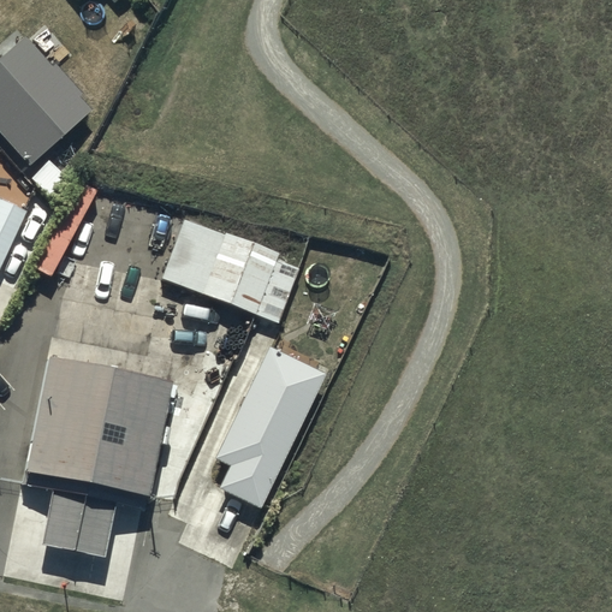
[(0,131),(30,166),(93,111),(79,96),(83,93),(59,64),(55,67),(28,36),(0,59),(0,131)]
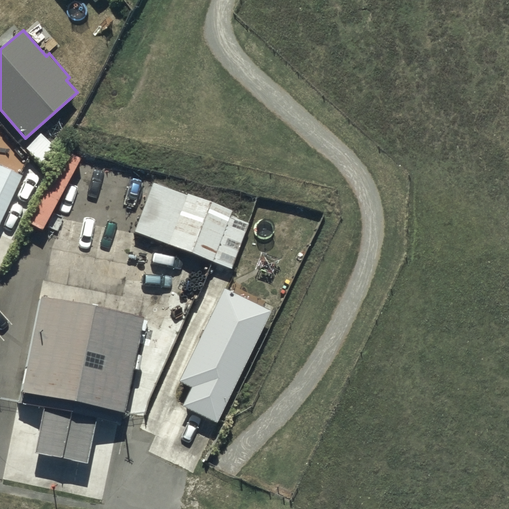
[(45,229),(80,159),(65,151),(30,222),(45,229)]
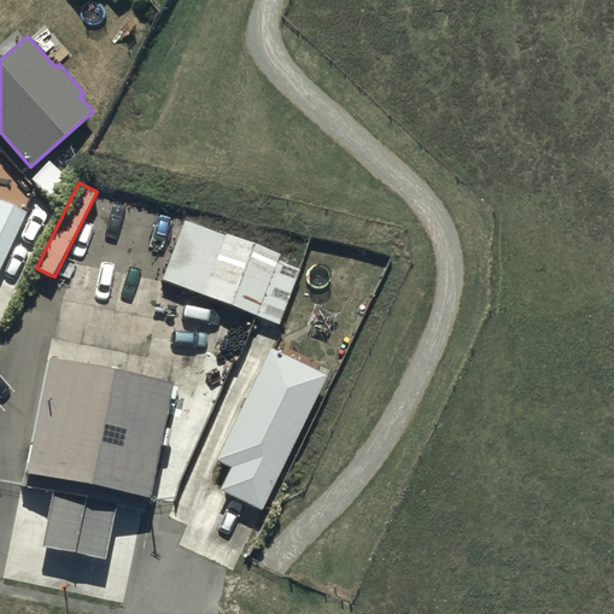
[(0,268),(27,211),(0,199),(0,268)]
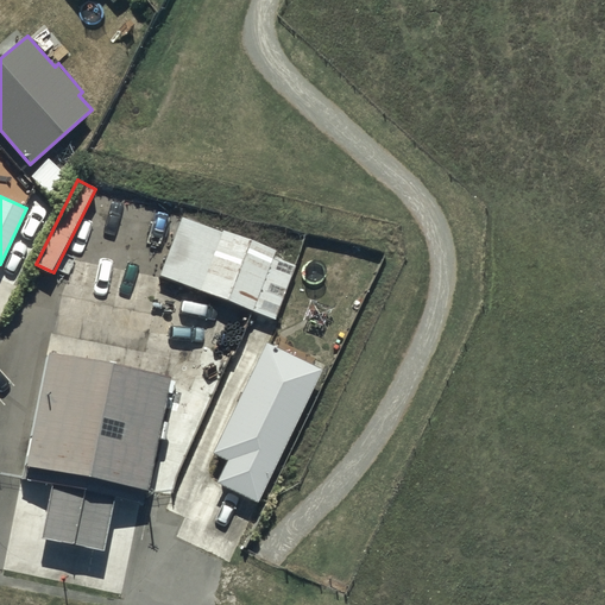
[(183,214),(161,273),(276,319),(297,264),(273,254),(276,250),(183,214)]
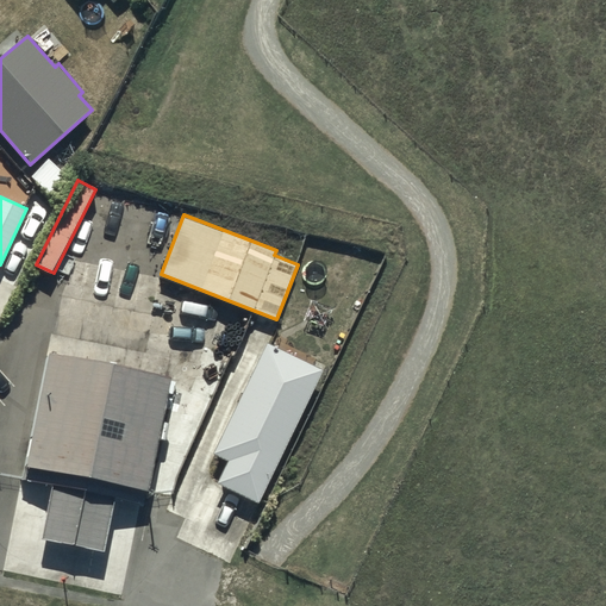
[(320,373),(264,344),(211,454),(226,461),(216,483),(257,504),(261,498),(264,499),(320,385),(316,382),(320,373)]
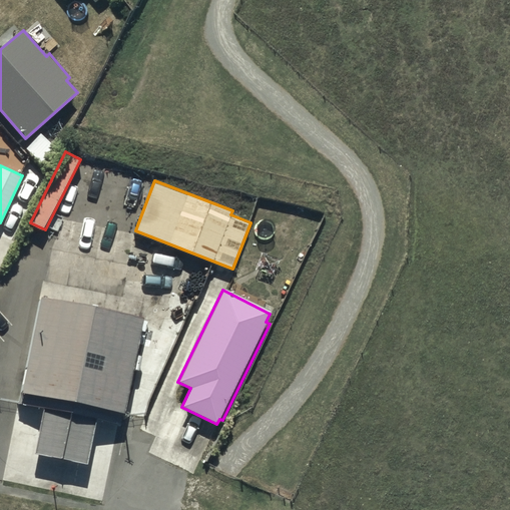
[(143,318),(42,298),(21,406),(43,410),(34,455),(88,466),(97,419),(122,424),(143,318)]
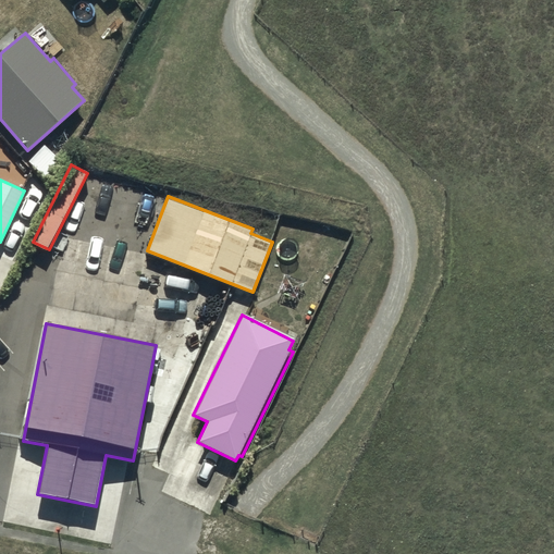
All buildings are outlined.
